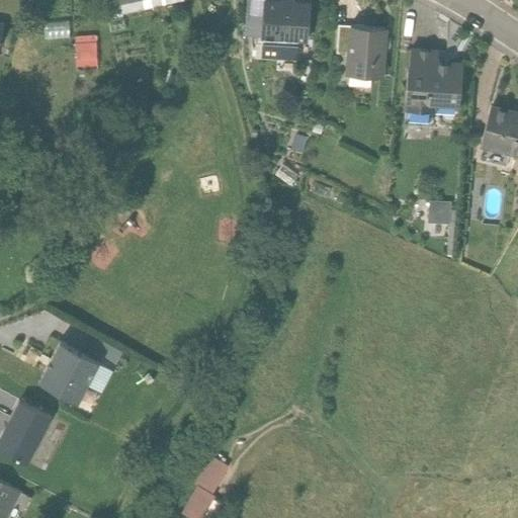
[(182,0),(118,0),(122,13),(183,1),(182,0)]
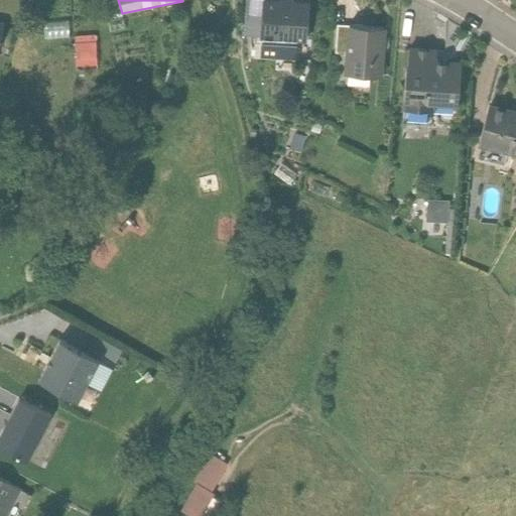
[(308,3),(275,0),(261,0),(258,42),(304,46),(308,3)]
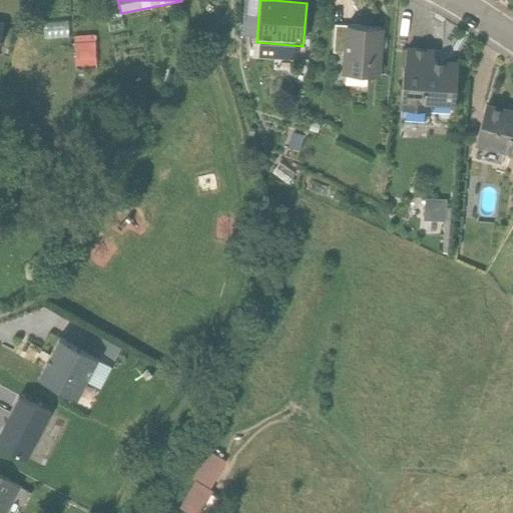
[(51,35),(73,34),(72,21),(50,22),(51,35)]
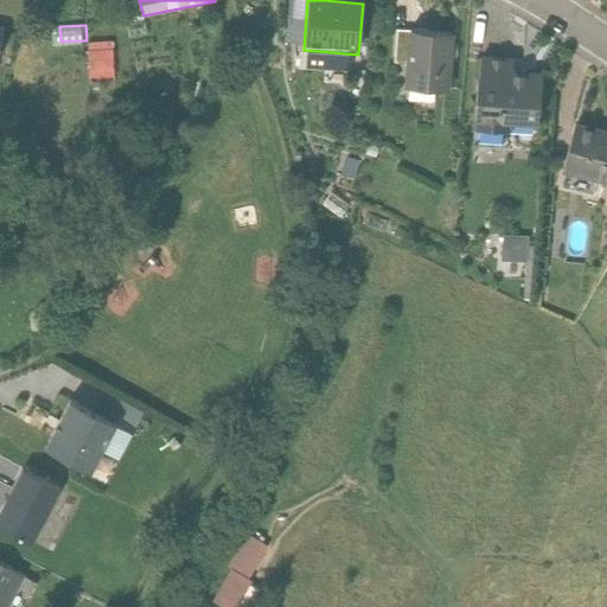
[(453,36),(407,32),(402,88),(449,90),(453,36)]
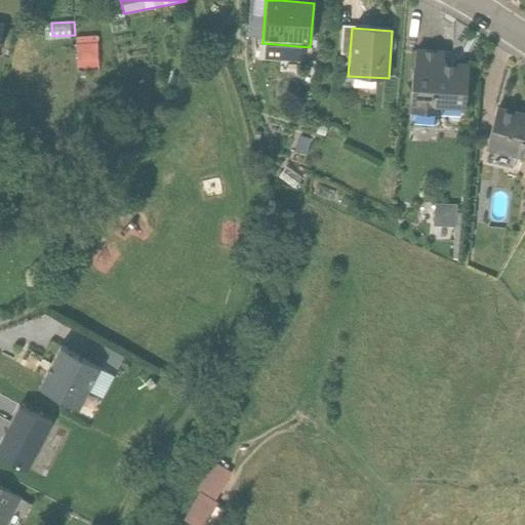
[(96,72),(96,42),(76,42),(76,72),(96,72)]
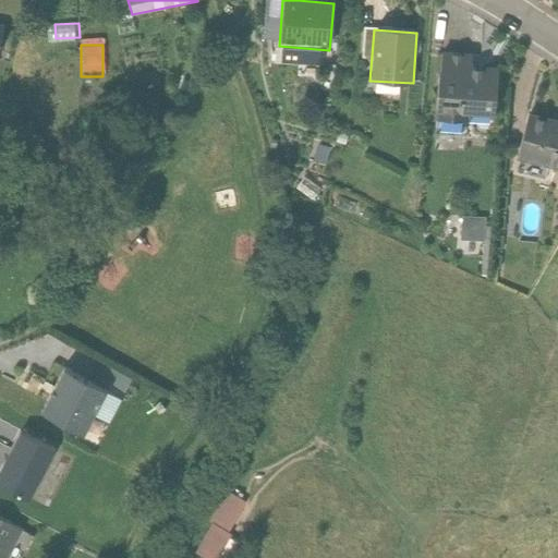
[(471,53),(441,51),(434,118),(469,120),(471,113),(495,114),(498,67),(471,64),(471,53)]
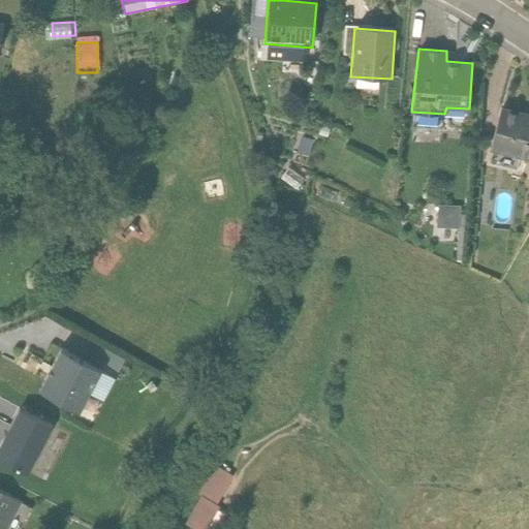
[(528,113),(501,105),(490,148),(528,158),(528,113)]
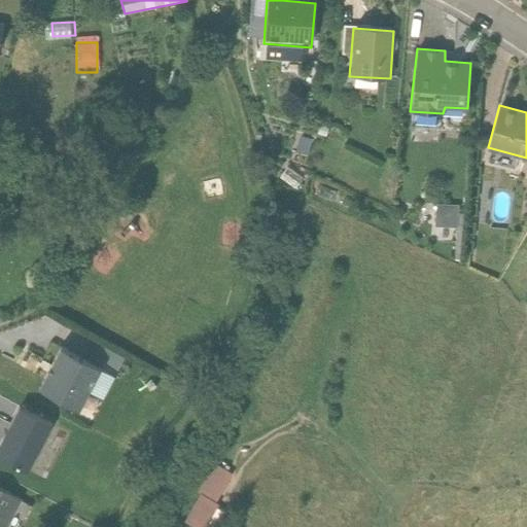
[(440,204),(438,226),(462,227),(463,205),(440,204)]
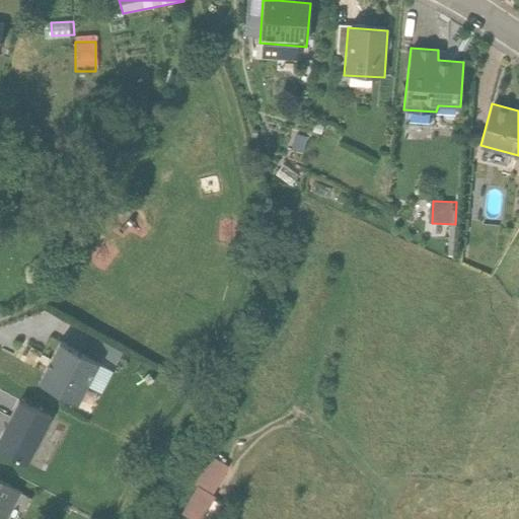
[(100,366),(59,344),(36,383),(76,405),(100,366)]
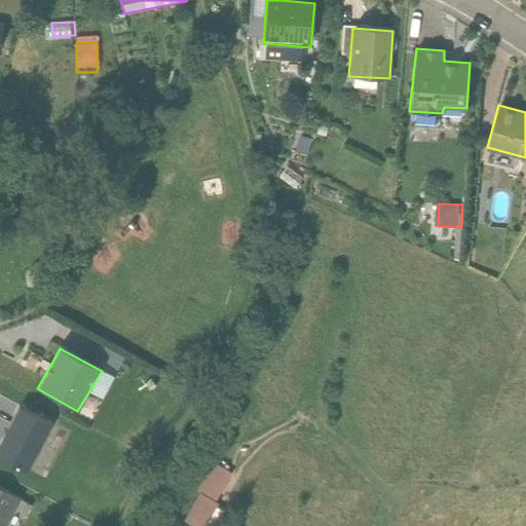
[(22,437),(10,431),(1,450),(32,464),(53,420),(26,406),(15,426),(25,430),(22,437)]
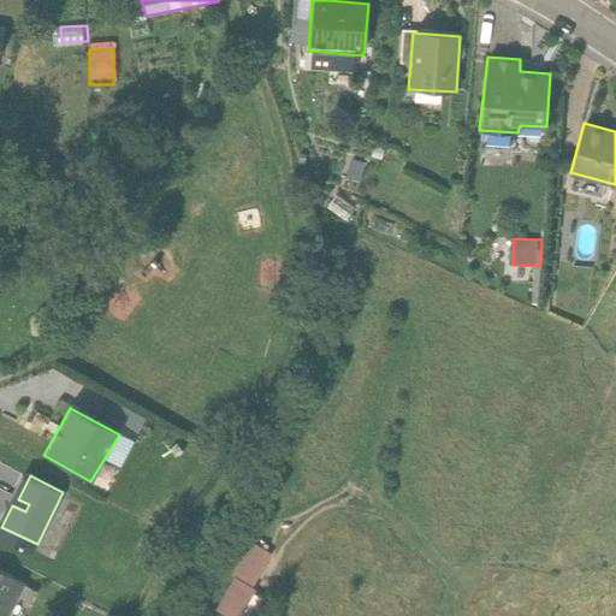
[(256,537),(219,605),(238,615),(242,615),(279,550),(256,537)]
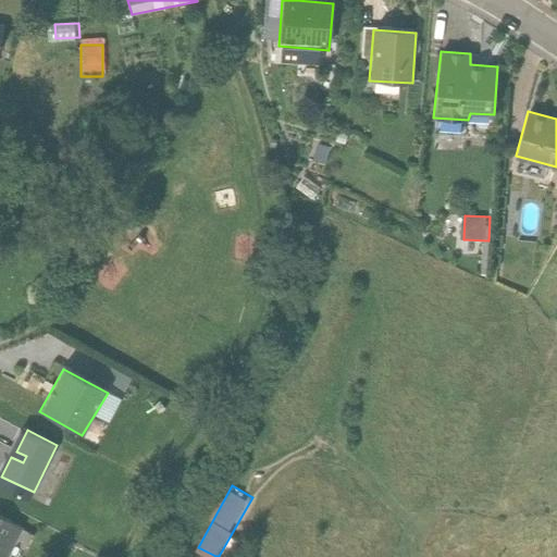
[(0,556),(7,556),(23,528),(0,516),(0,556)]
